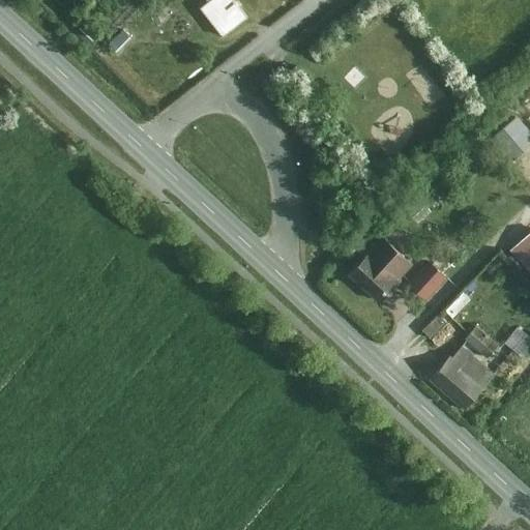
[(249,18),(235,0),(210,0),(199,9),(224,39),(249,18)]
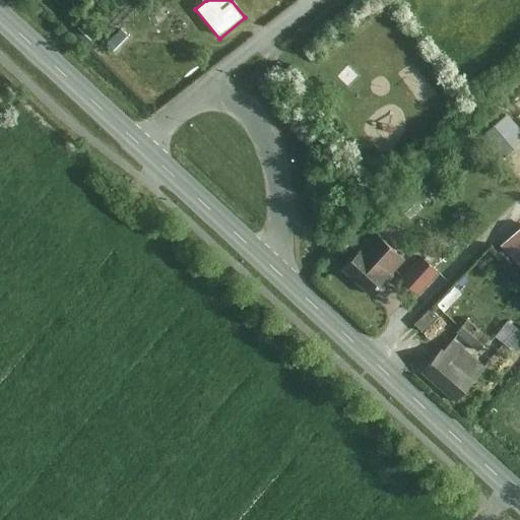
[(519,223),(499,243),(519,266),(519,223)]
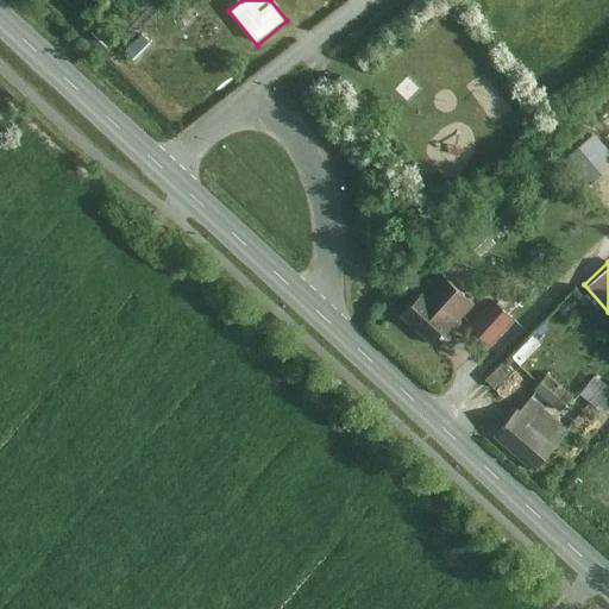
[(462,325),(428,294),(403,319),(437,351),(462,325)]
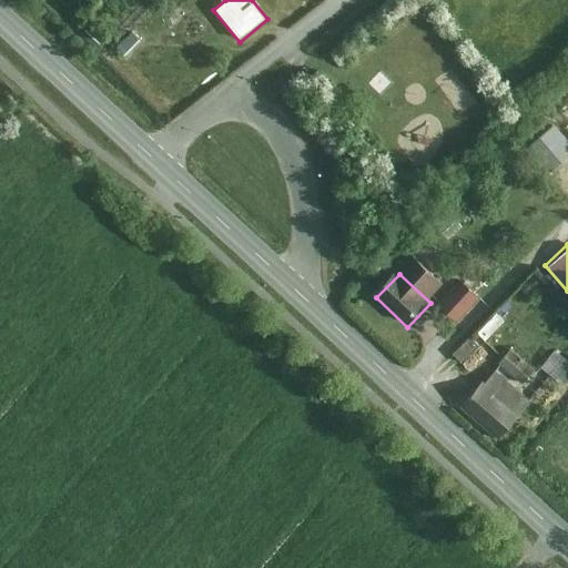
[(452,281),(434,300),(443,308),(460,288),(452,281)]
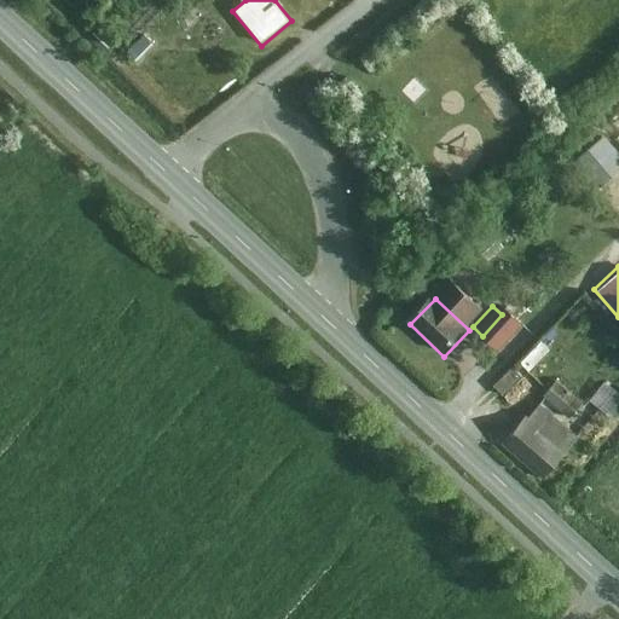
[(498,348),(522,322),(509,310),(485,337),(498,348)]
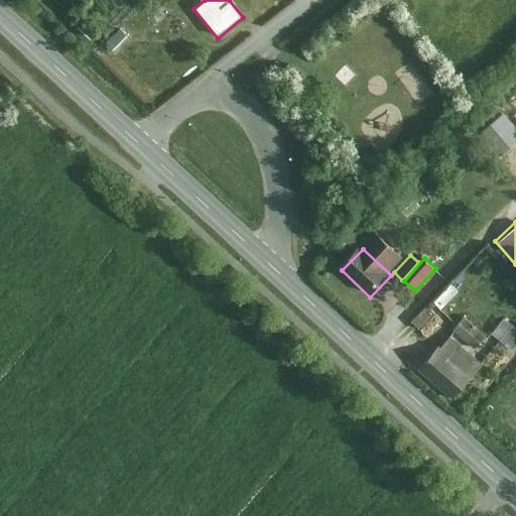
[(452,281),(433,299),(441,307),(460,289),(452,281)]
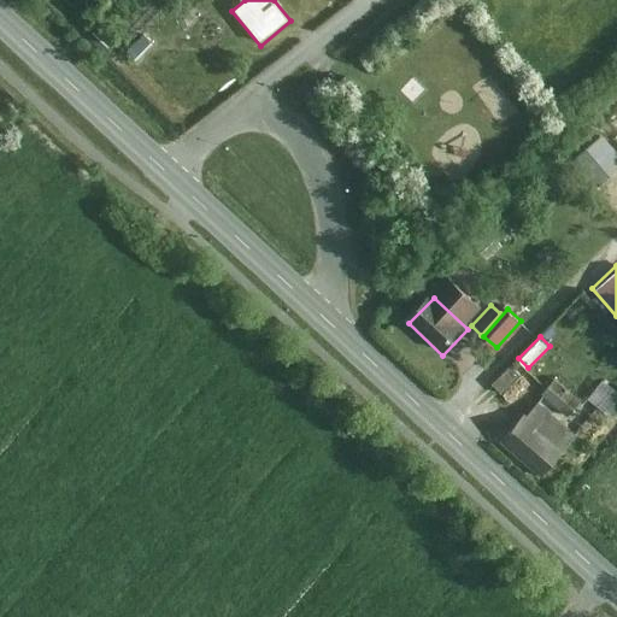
[(513,362),(492,382),(501,393),(523,372),(513,362)]
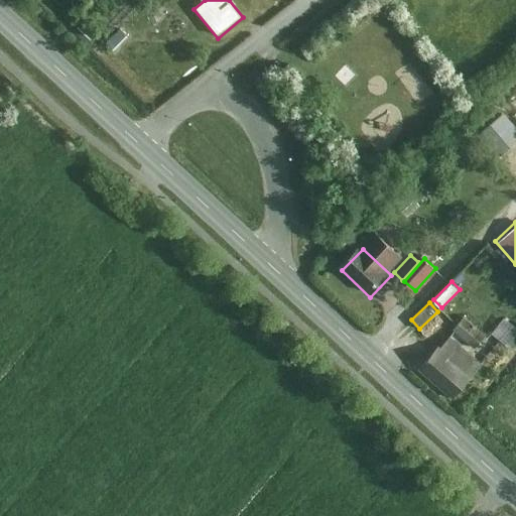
[(463,317),(453,331),(487,356),(497,344),(463,317)]
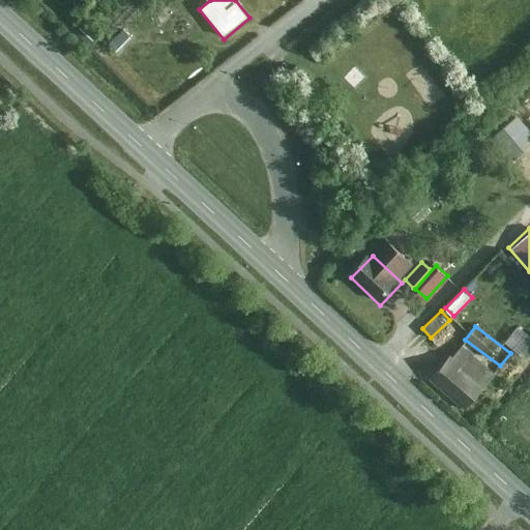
[(462,343),(434,381),(469,407),(497,370),(462,343)]
